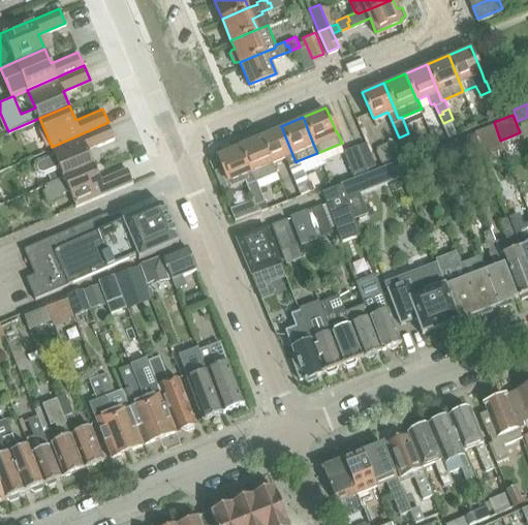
[(40,174),(44,173),(48,172),(52,180),(93,162),(87,148),(114,136),(109,122),(52,147),(53,150),(38,156),(34,159),(33,164),(36,172),(40,174)]
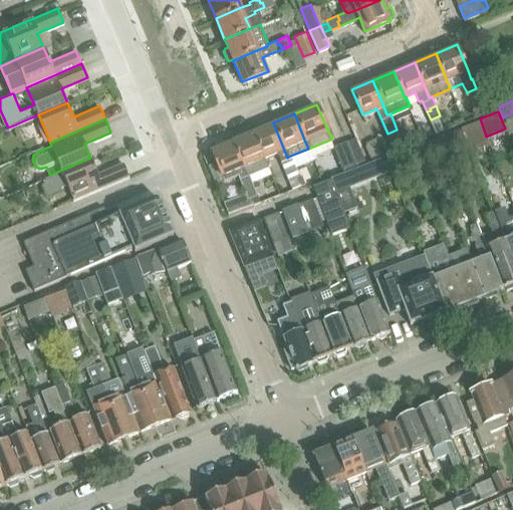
[(461,126),(470,150),(489,143),(486,137),(480,119),(461,126)]
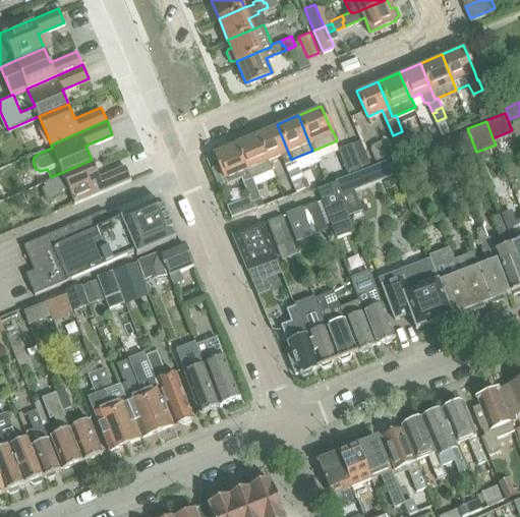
[(277,124),(256,133),(267,159),(269,159),(280,154),(284,163),(285,162),(291,160),(277,124)]
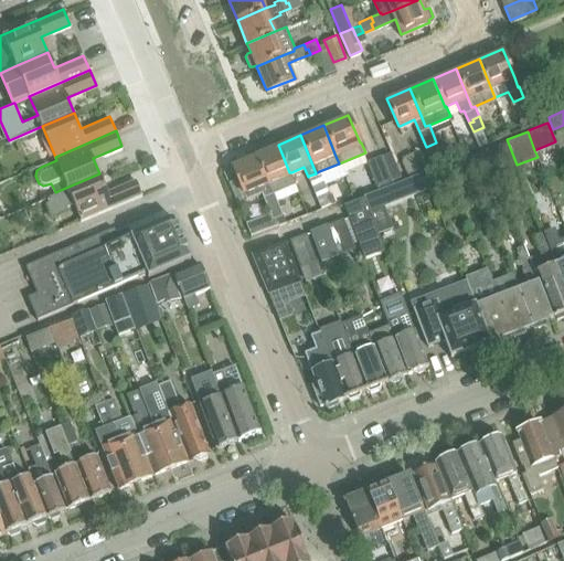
[(503,140),(486,147),(492,162),(492,163),(510,157),(503,140)]
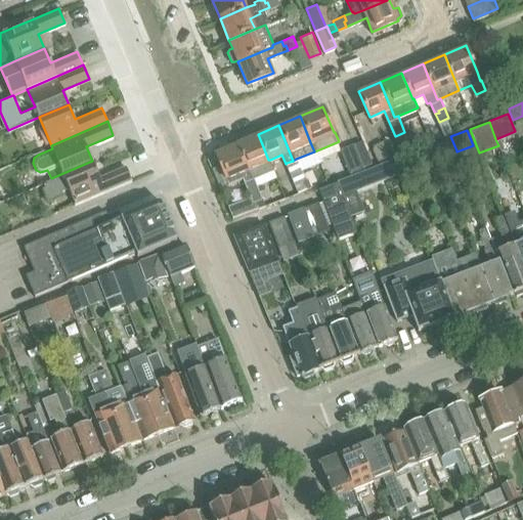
[(404,132),(395,136),(396,140),(401,153),(411,147),(406,136),(405,134),(404,132)]
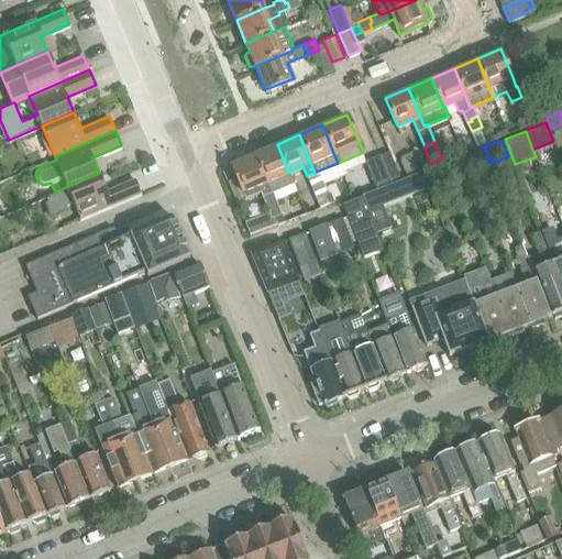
[(254,154),(265,182),(266,182),(271,190),(273,189),(273,190),(295,181),(290,172),(288,172),(277,144),(254,154)]
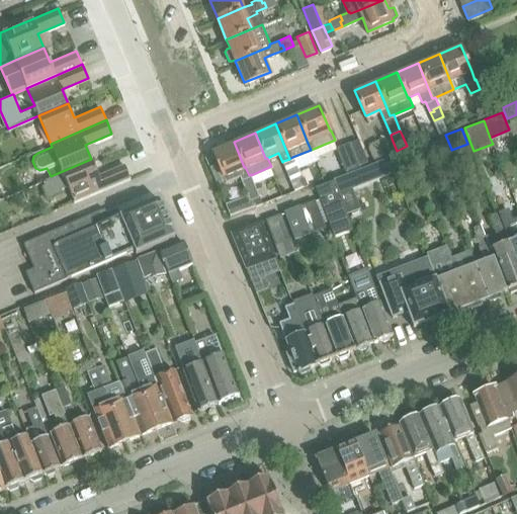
[(445,135),(429,142),(434,155),(451,149),(445,135)]
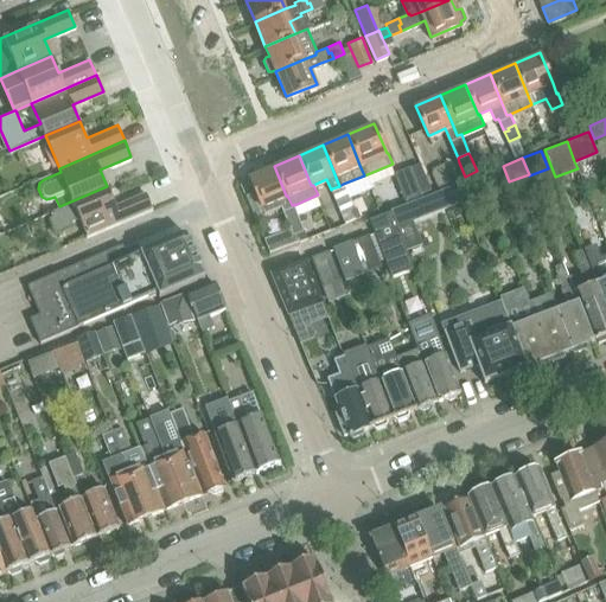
[(410,164),(421,191),(429,187),(419,160),(410,164)]
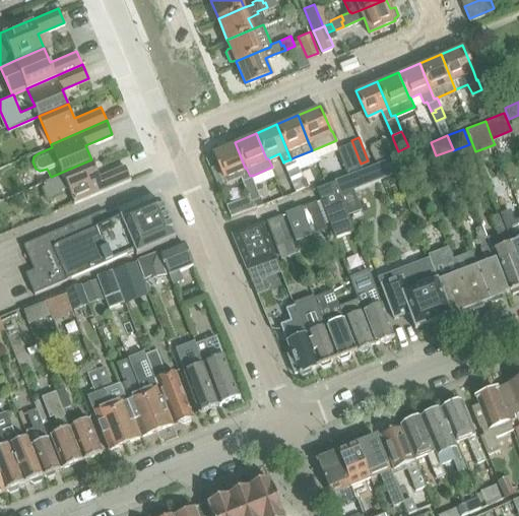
[(368,145),(374,163),(388,156),(381,139),(368,145)]
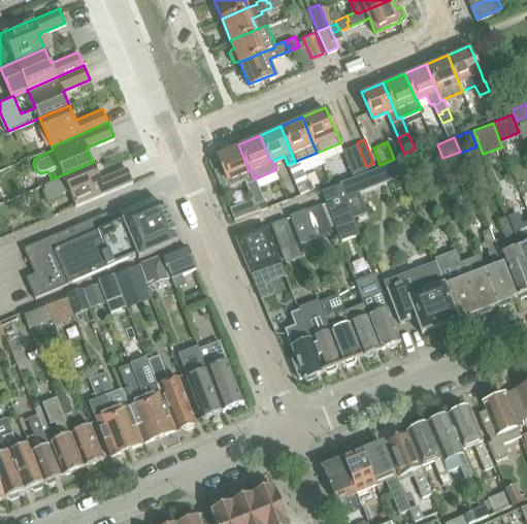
[(342,149),(354,175),(367,170),(366,166),(357,142),(342,149)]
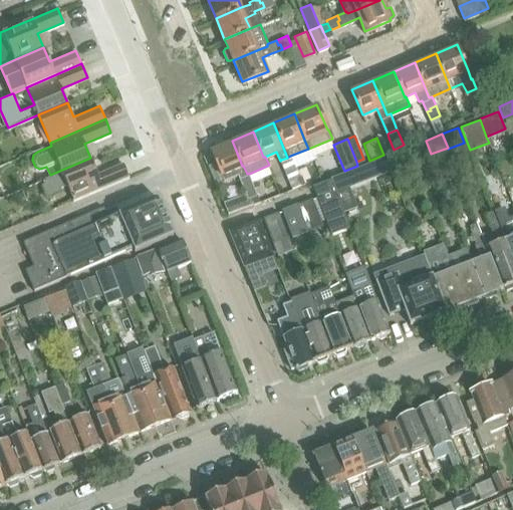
[(222,175),(242,166),(232,141),(211,149),(216,161),(222,175)]
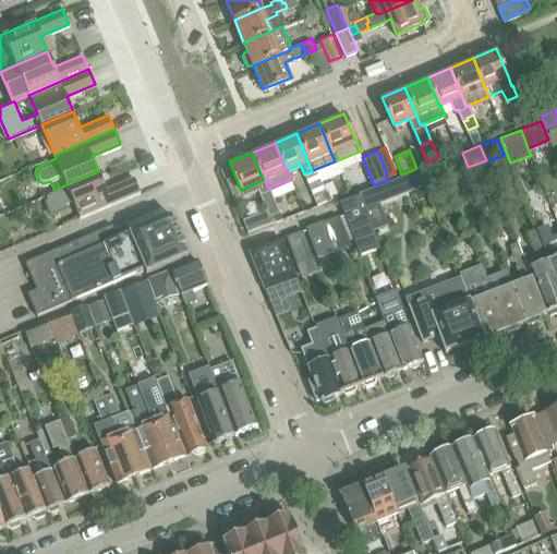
[(461,155),(442,164),(447,178),(456,181),(464,177),(467,169),(461,155)]
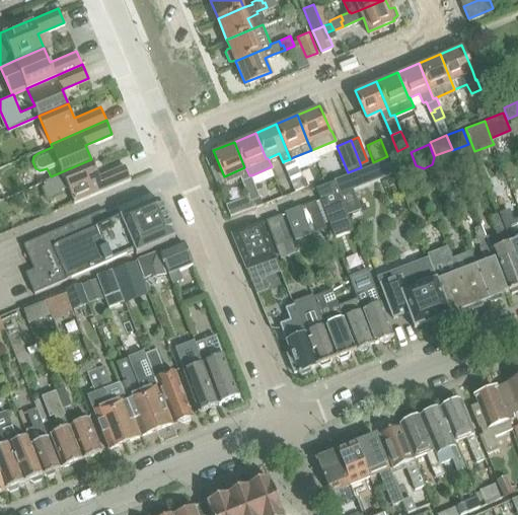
[(290,159),(284,161),(288,172),(292,170),(291,168),(297,166),(296,163),(293,157),(290,159)]
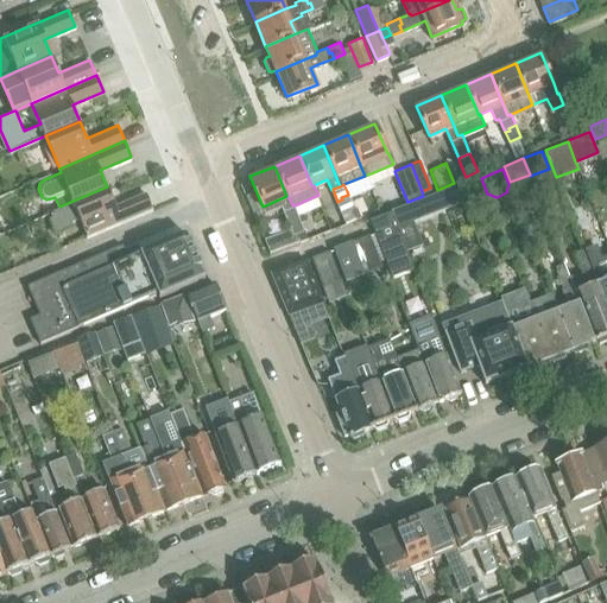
[(456,184),(441,190),(447,205),(462,200),(456,184)]
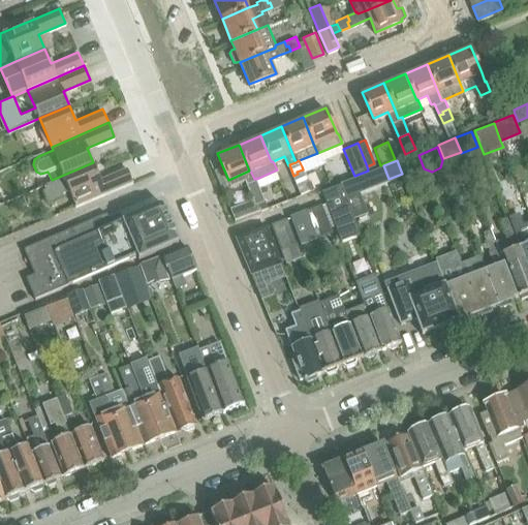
[(51,195),(64,190),(69,188),(76,204),(132,180),(127,165),(100,177),(93,162),(52,180),(45,183),(51,195)]
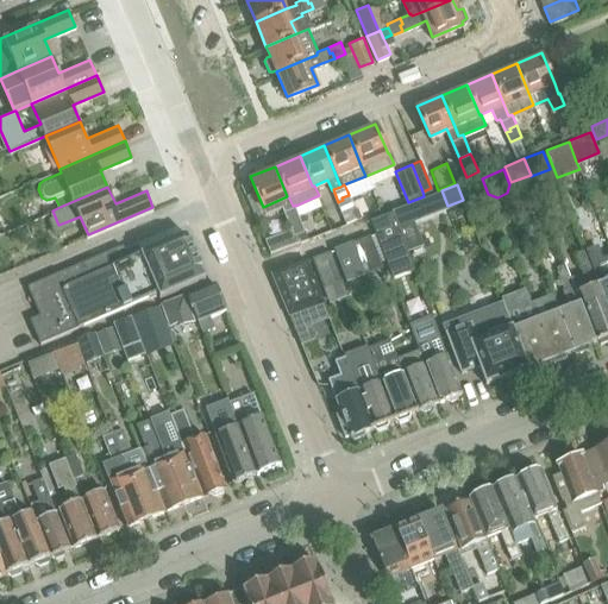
[(256,190),(246,194),(252,209),(256,216),(265,212),(263,207),(256,190)]
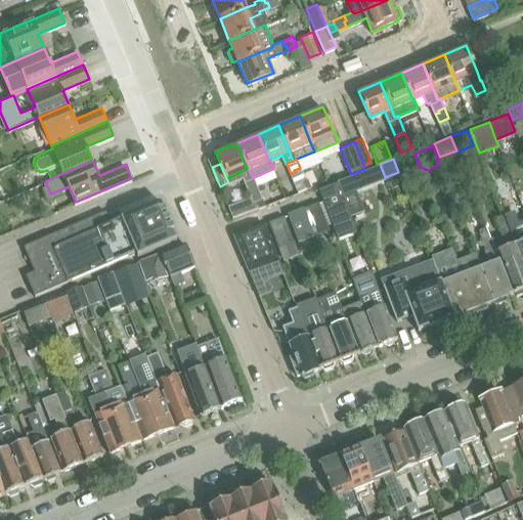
[(300,168),(294,170),(295,172),(291,174),(295,184),(305,180),(300,168)]
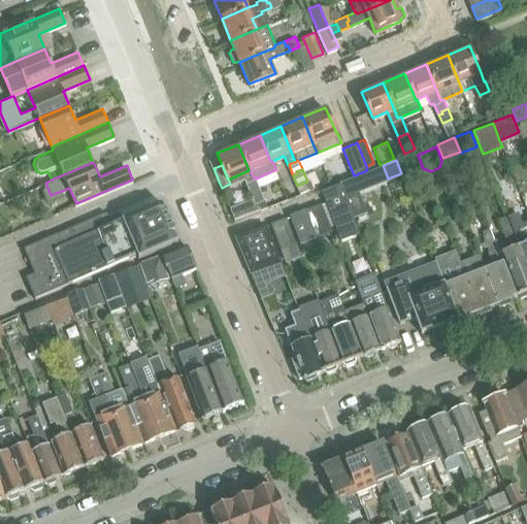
[(256,177),(254,178),(245,182),(251,193),(255,191),(254,189),(259,187),(256,178),(256,177)]
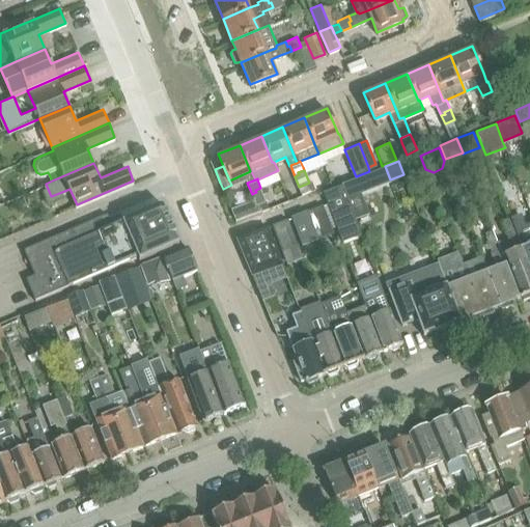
[(309,183),(299,187),(302,194),(312,190),(309,183)]
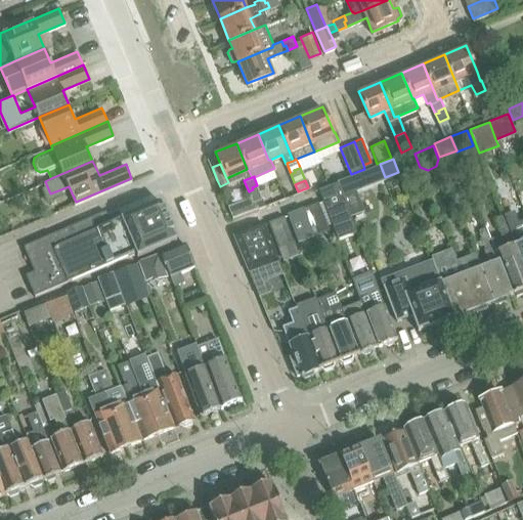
[(337,181),(319,187),(333,222),(350,215),(349,214),(342,195),(337,181)]
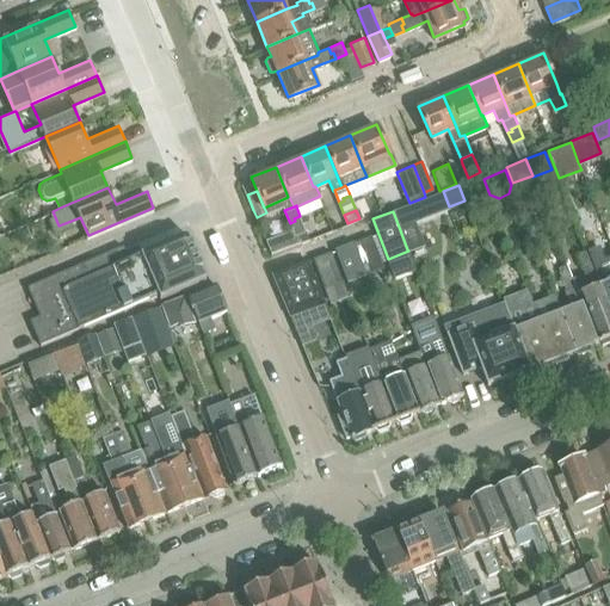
[(295,221),(290,223),(295,235),(307,230),(300,216),(294,218),(295,221)]
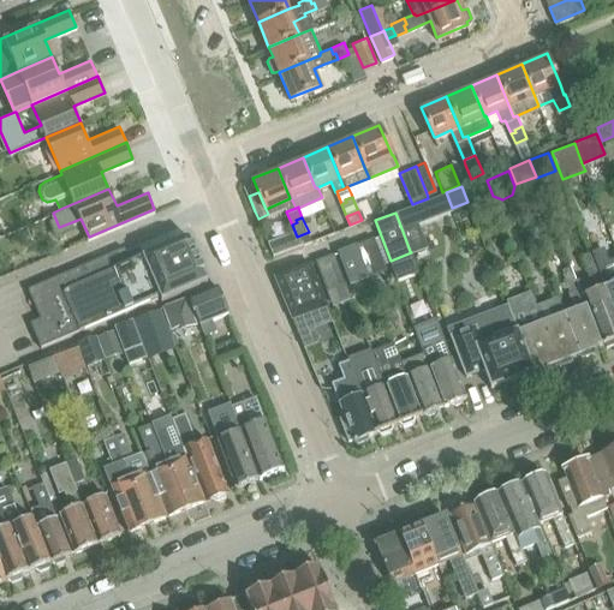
[(401,228),(410,251),(427,245),(417,221),(401,228)]
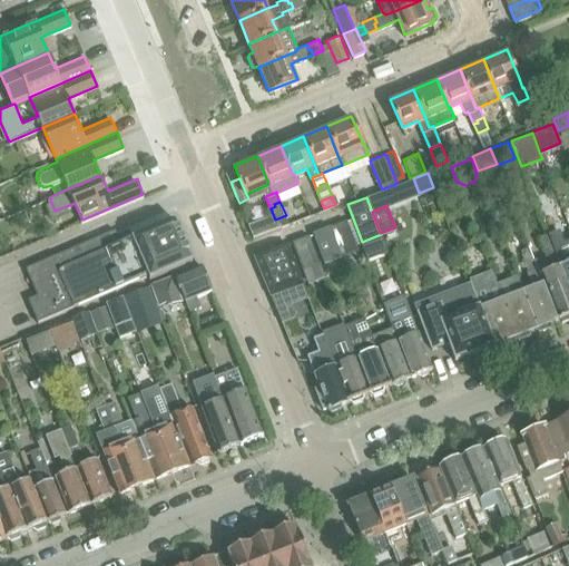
[(175,217),(143,231),(131,235),(128,227),(117,232),(115,227),(26,265),(37,293),(28,296),(38,320),(147,273),(149,276),(193,257),(189,250),(187,243),(186,244),(185,241),(183,234),(180,231),(182,231),(178,224),(178,225),(175,217)]
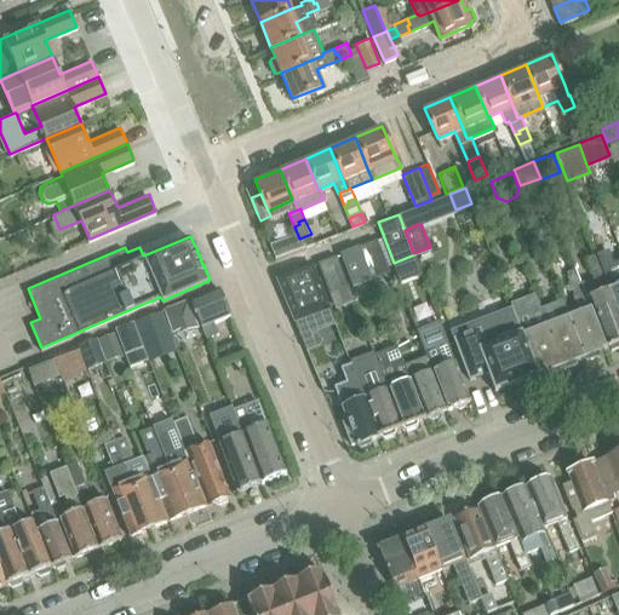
[(356,246),(370,277),(389,270),(377,239),(356,246)]
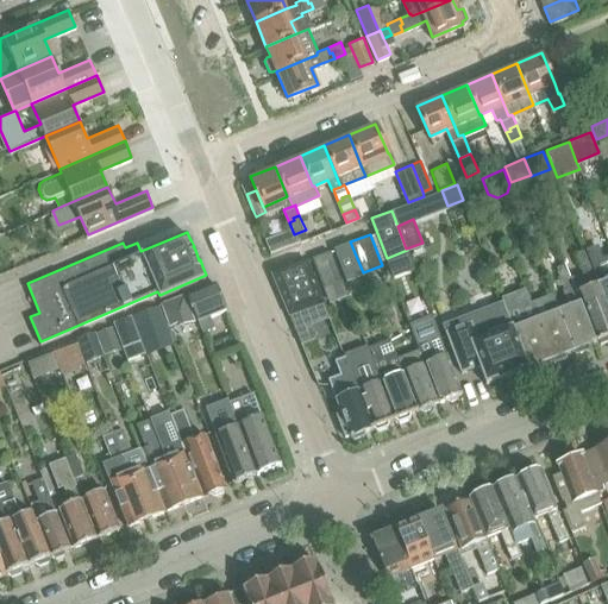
[(336,247),(348,278),(363,272),(350,241),(336,247)]
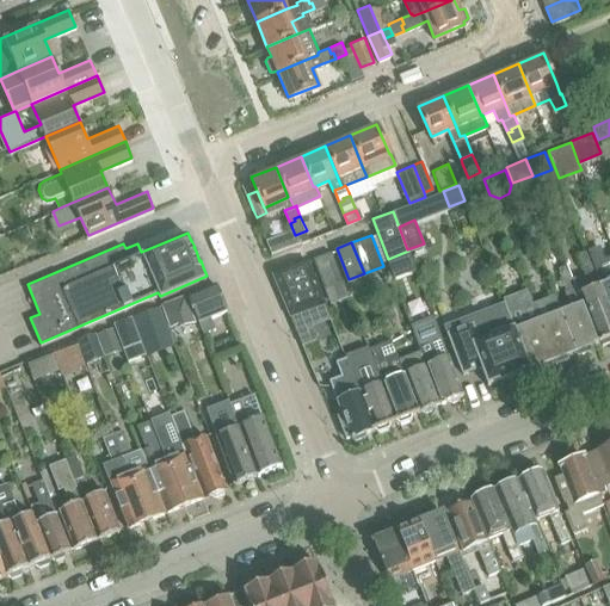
[(609,252),(602,257),(597,243),(585,248),(598,283),(609,311),(609,252)]
